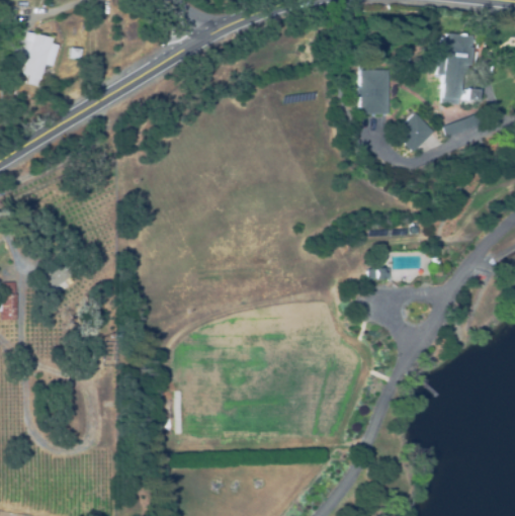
[(38,87),(26,83),(28,75),(23,74),(28,55),(20,53),(26,30),(51,37),(49,43),(57,45),(52,63),(46,61),(38,87)]
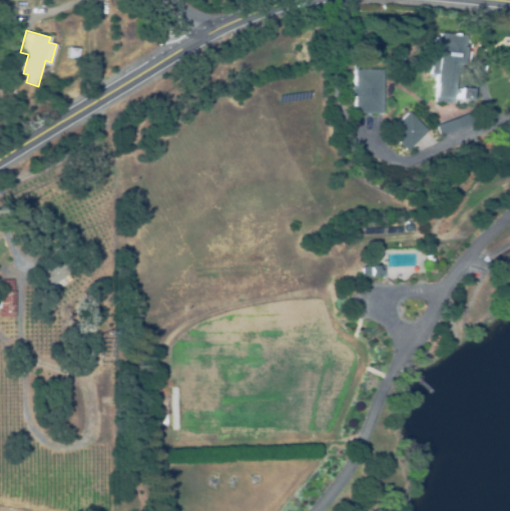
[(468,105),(456,104),(457,94),(454,93),(453,102),(435,100),(437,75),(430,74),(434,37),(440,37),(440,32),(466,34),(465,47),(471,48),(469,74),(457,72),(455,88),(457,89),(458,85),(470,86),(468,105)]
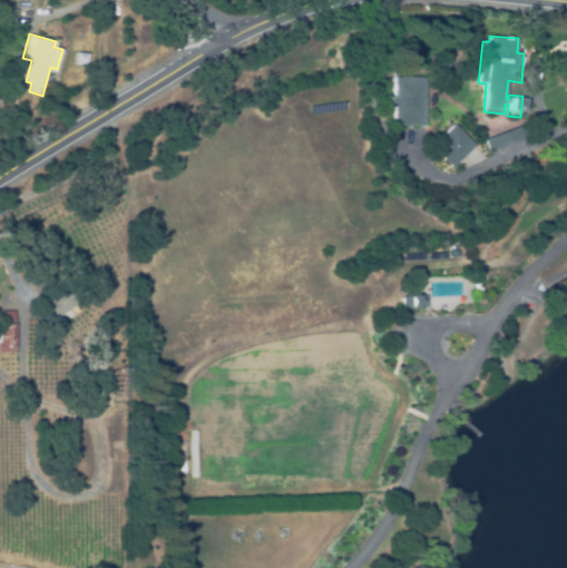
[(87,65),(76,62),(78,50),(89,52),(87,65)]
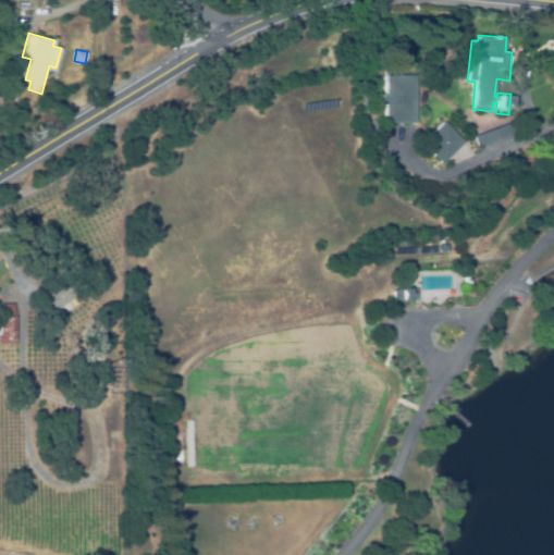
[(418,123),(384,123),(385,76),(418,76),(418,123)]
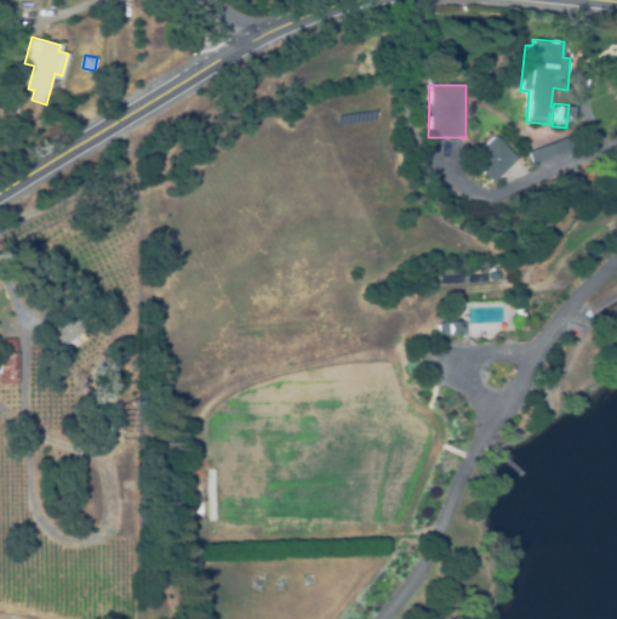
[(493,181),(472,158),(497,134),(518,157),(493,181)]
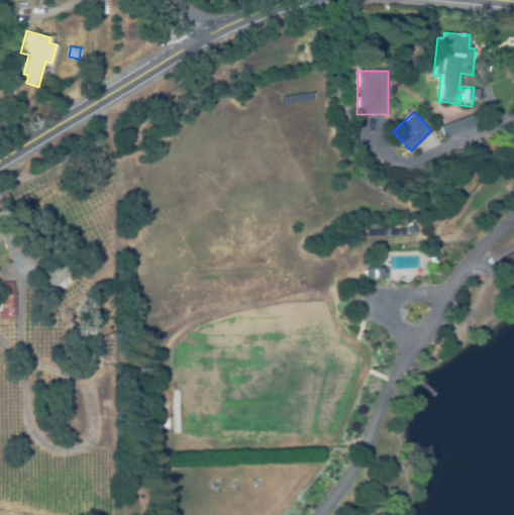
[(442,137),(439,126),(480,111),(484,122),(442,137)]
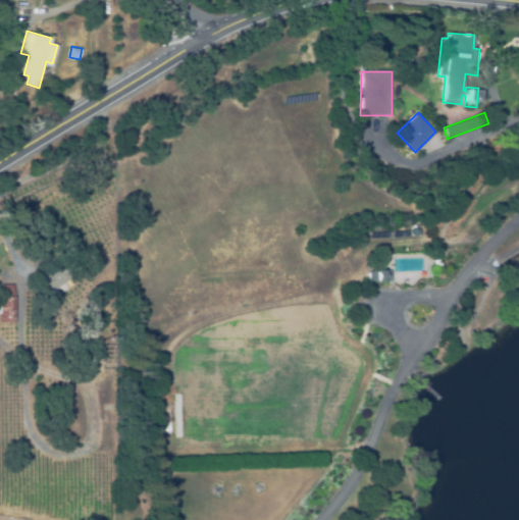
[(400,225),(414,225),(414,232),(400,234),(400,225)]
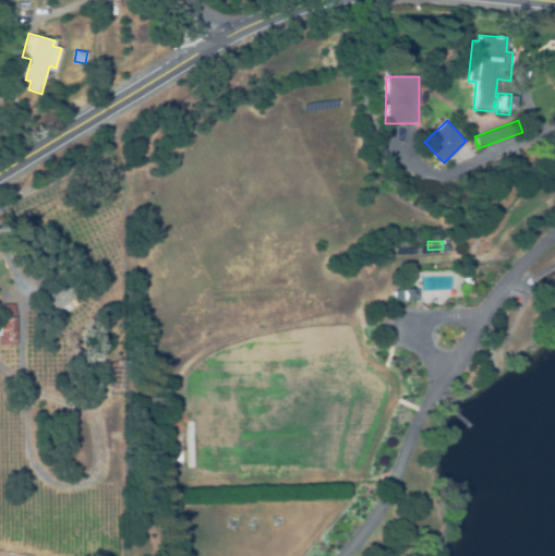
[(409,281),(403,280),(403,268),(418,268),(418,272),(409,273),(409,281)]
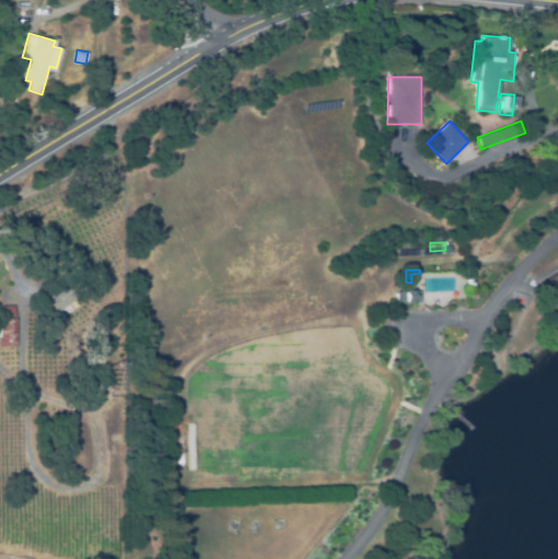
[(66,283),(41,293),(47,311),(73,303),(66,283)]
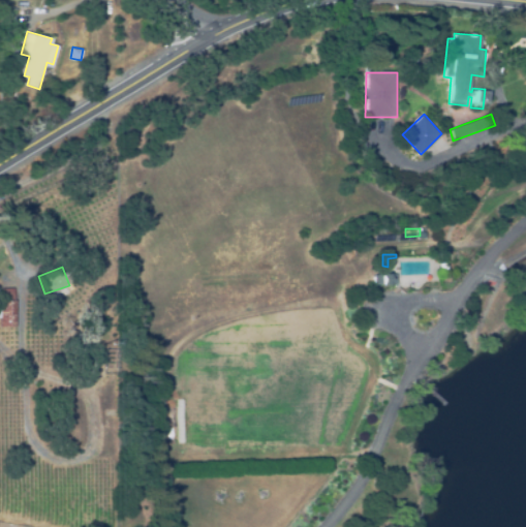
[(396,282),(377,283),(377,272),(397,272),(396,282)]
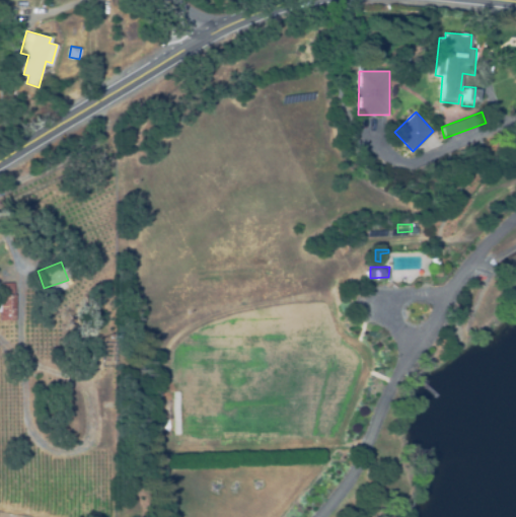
[(14,283),(13,319),(0,319),(0,313),(1,313),(1,283),(14,283)]
